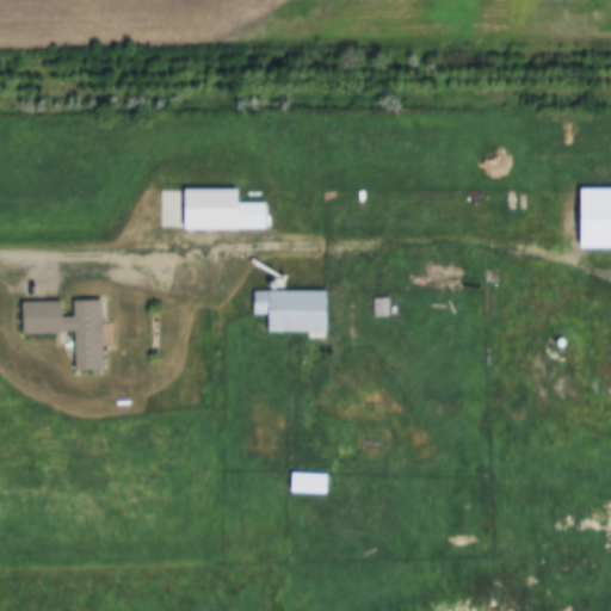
[(187,190),(187,211),(190,211),(190,230),(271,230),(271,203),(245,203),(245,190),(187,190)]
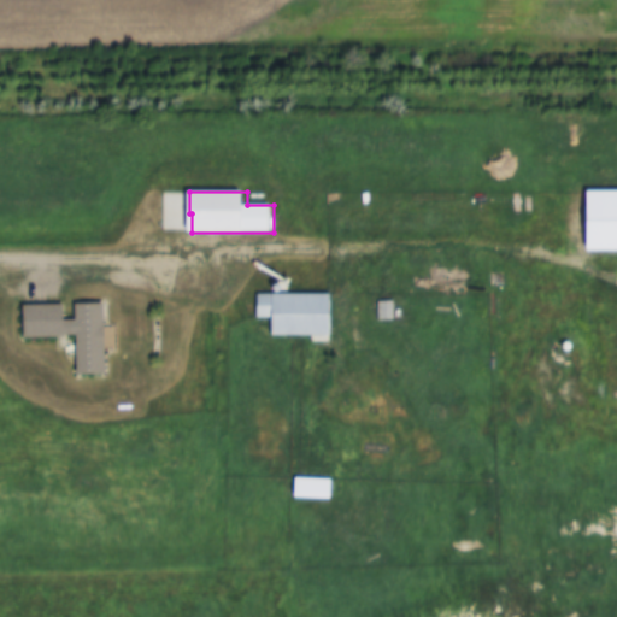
[(505,274),(491,274),(491,288),(505,288),(505,274)]
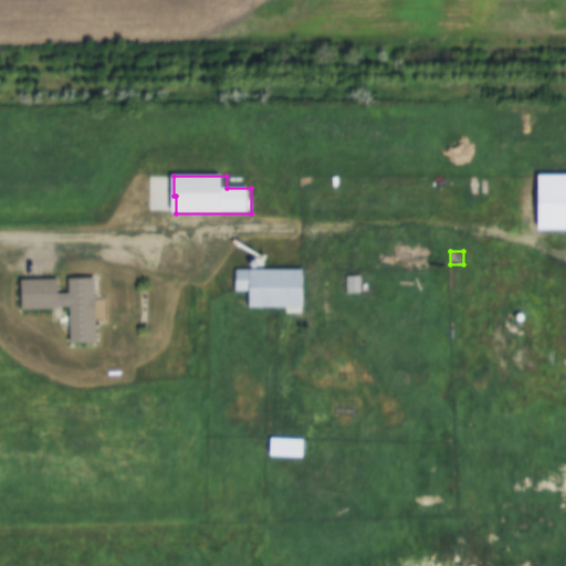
[(237,293),(252,293),(252,308),(307,308),(306,270),(237,270),(237,293)]
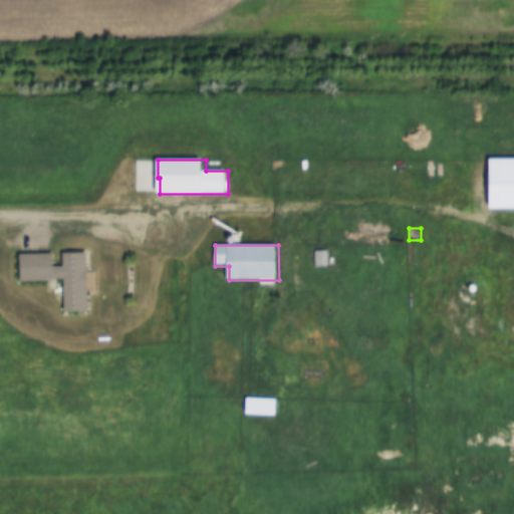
[(329,266),(328,252),(317,252),(317,266),(329,266)]
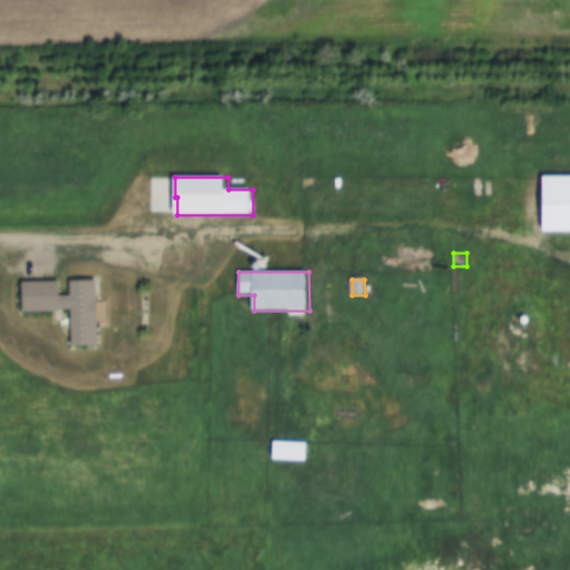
[(100,346),(99,281),(70,281),(71,294),(62,294),(61,282),(23,282),(23,312),(72,311),(74,346),(100,346)]
